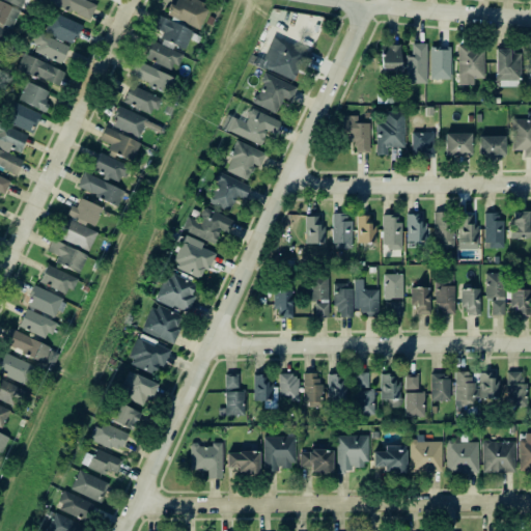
[(0,0),(0,44),(1,42),(4,43),(8,32),(12,28),(24,1),(24,0),(0,0)]
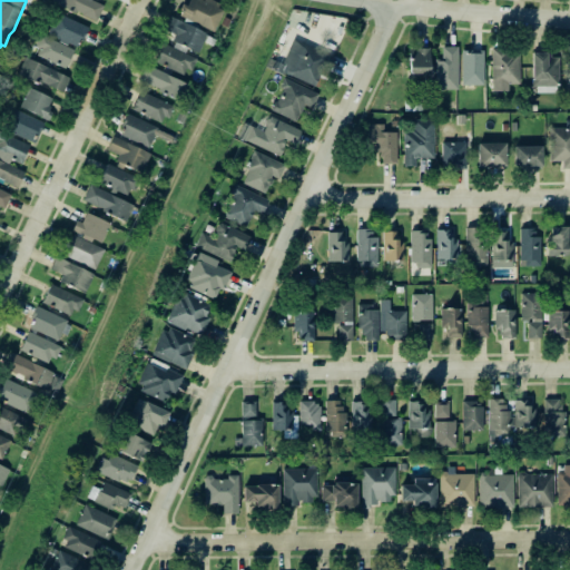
[(101,0),(53,0),(52,6),(97,22),(104,3),(101,2),(101,0)]
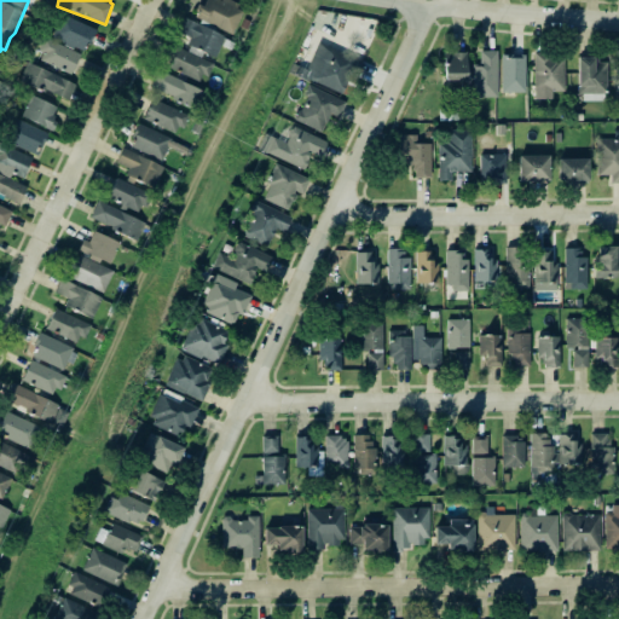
[(213,0),(191,0),(190,9),(198,11),(195,19),(233,33),(242,11),(213,0)]
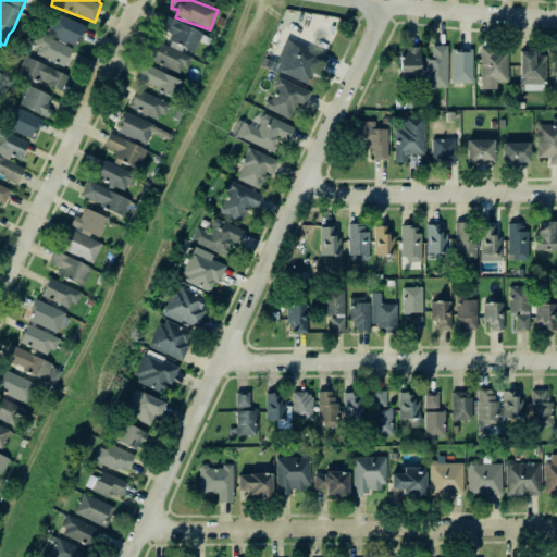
[(86,26),(56,13),(46,34),(76,48),(86,26)]
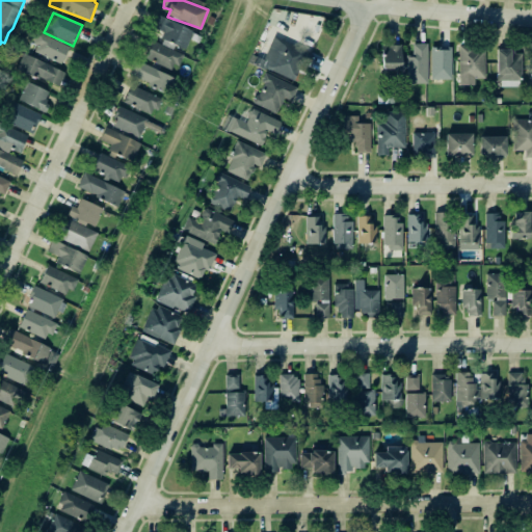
[(185,49),(193,32),(159,16),(151,31),(185,49)]
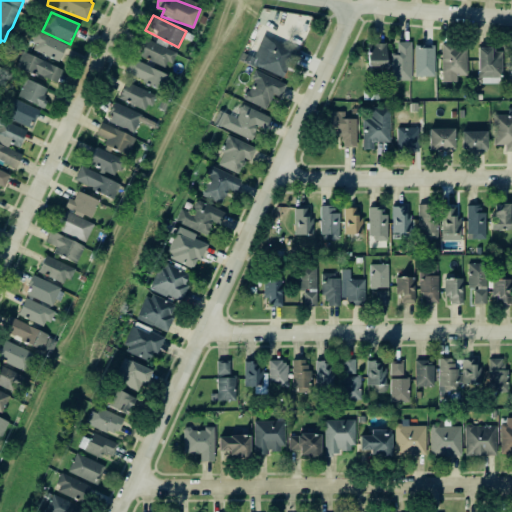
[(37,32),(29,49),(59,61),(66,45),(37,32)]
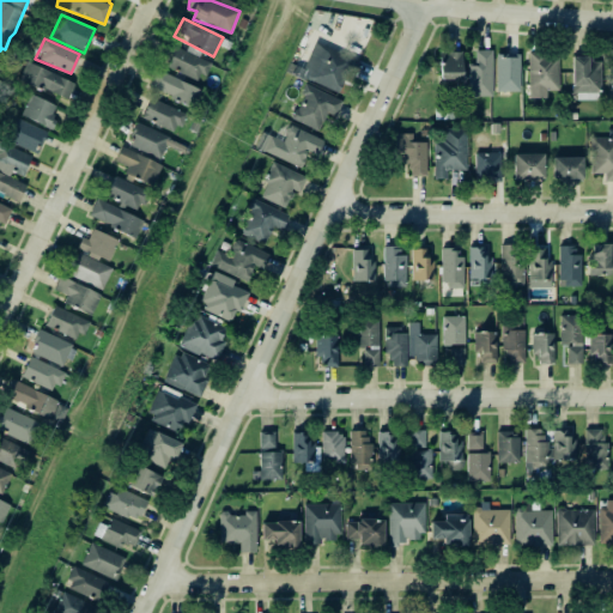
[(341,93),(353,64),(313,47),(301,77),(341,93)]
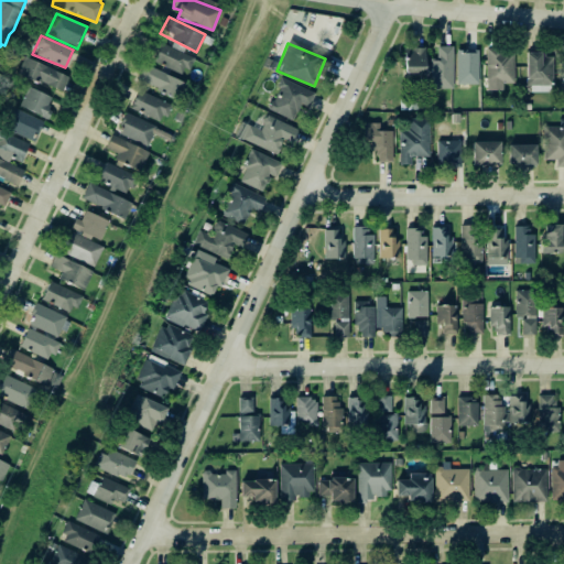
[(185,76),(193,57),(161,44),(153,63),(185,76)]
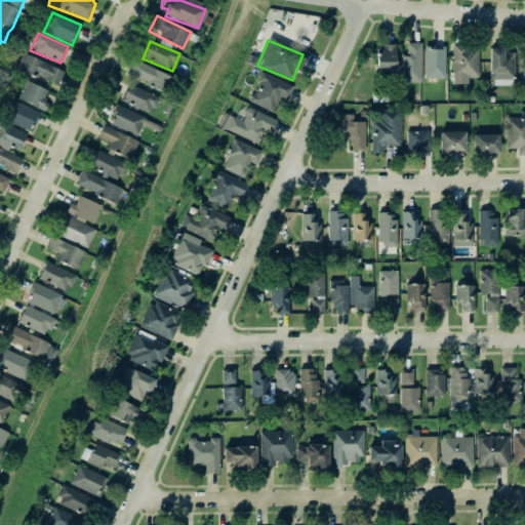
[(421,83),(422,43),(406,43),(406,56),(401,55),(401,82),(421,83)]
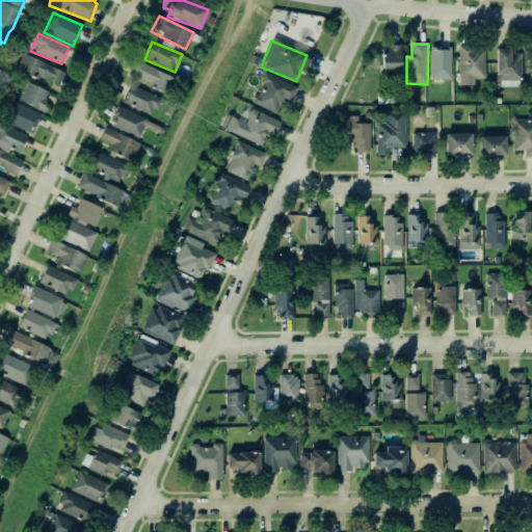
[(485,78),(484,45),(458,46),(459,85),(475,85),(475,79),(485,78)]
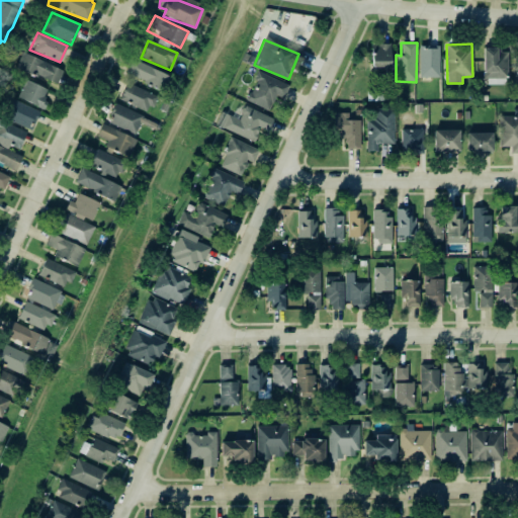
[(390,45),(371,45),(371,69),(390,68),(390,45)]
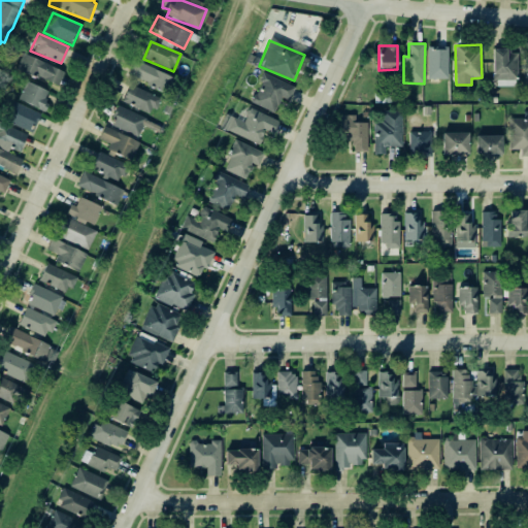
[(428,79),(448,78),(448,46),(427,47),(428,79)]
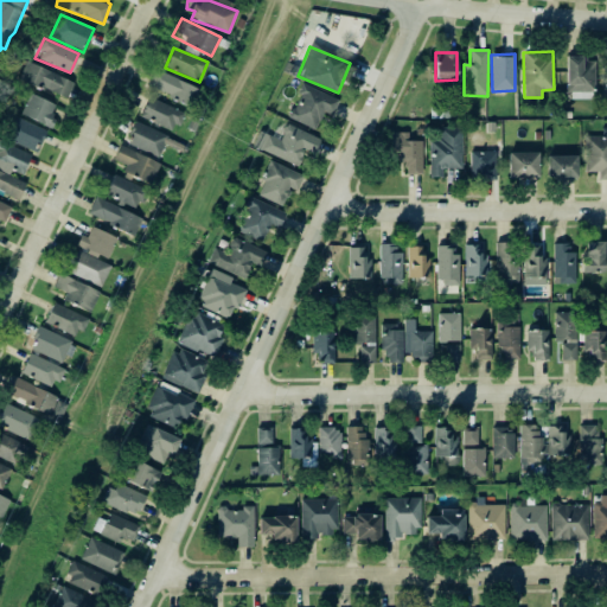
[(594,61),(585,61),(585,56),(567,56),(568,98),(595,98),(594,61)]
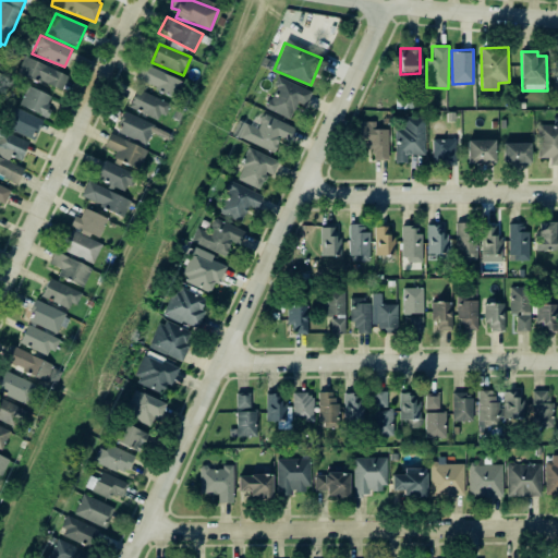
[(69,73),(23,59),(17,75),(63,89),(69,73)]
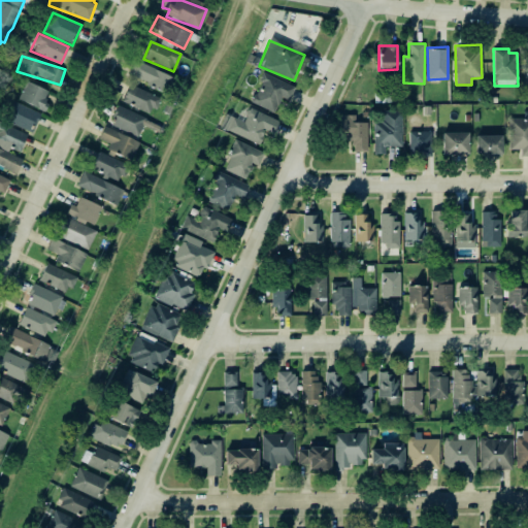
[(169,93),(175,77),(134,61),(128,76),(169,93)]
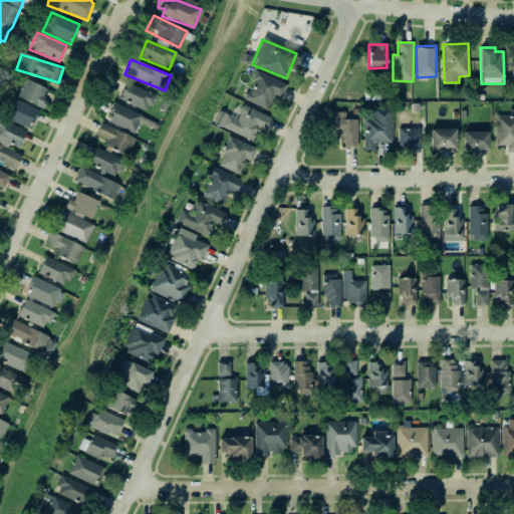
[(282,98),(287,83),(255,72),(246,101),(268,109),(273,95),(282,98)]
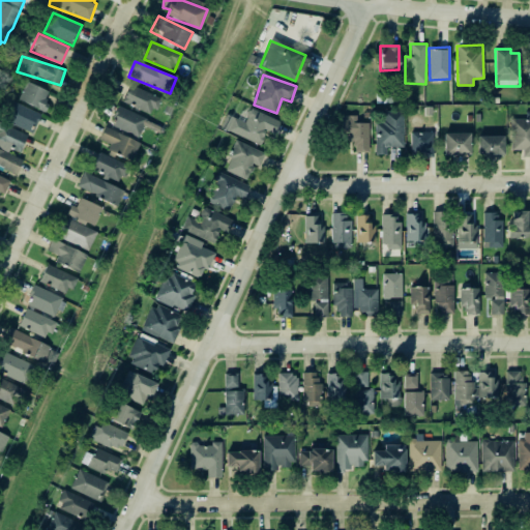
[(46,111),(49,102),(45,101),(49,90),(25,82),(18,100),(46,111)]
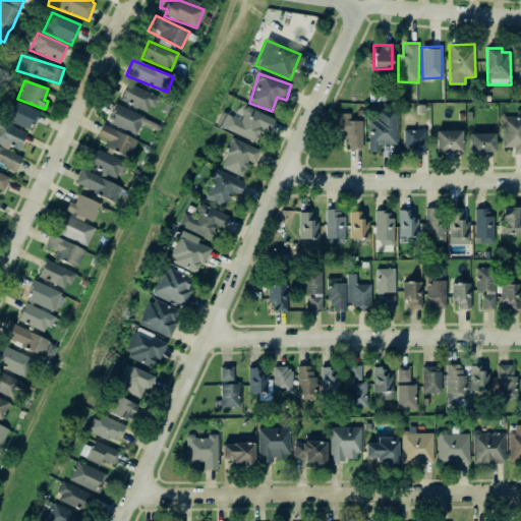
[(150,113),(158,96),(128,83),(121,101),(150,113)]
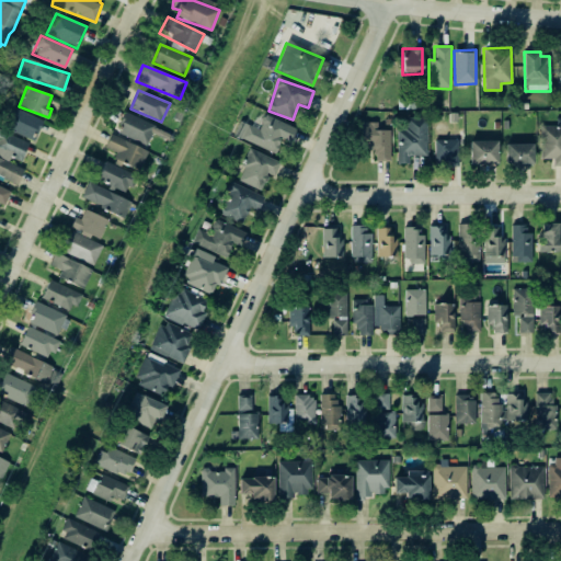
[(44,121),(13,107),(3,127),(34,141),(44,121)]
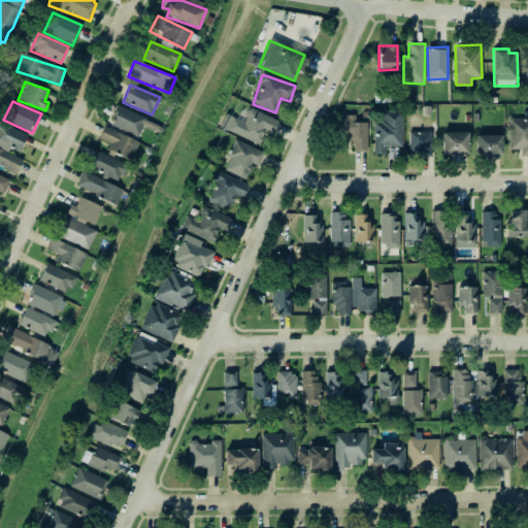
[(109,127),(140,136),(146,117),(117,107),(109,127)]
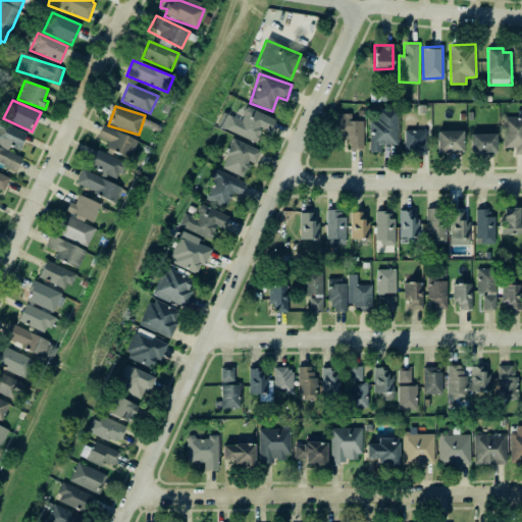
[(275,119),(247,107),(241,120),(223,113),(218,126),(256,143),(262,129),(270,133),(275,119)]
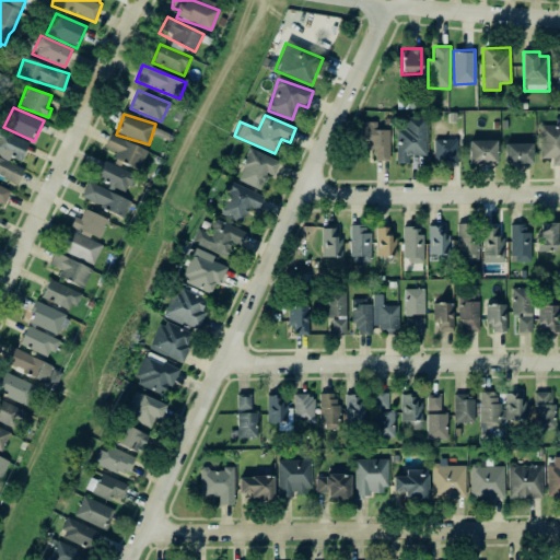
[(426,118),(406,118),(405,130),(396,129),(395,163),(408,164),(408,155),(426,155),(426,118)]
